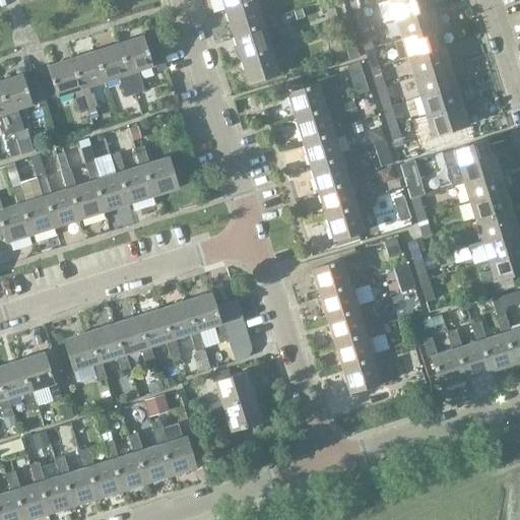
[(221,0),(224,10),(256,0),(255,0),(221,0)]
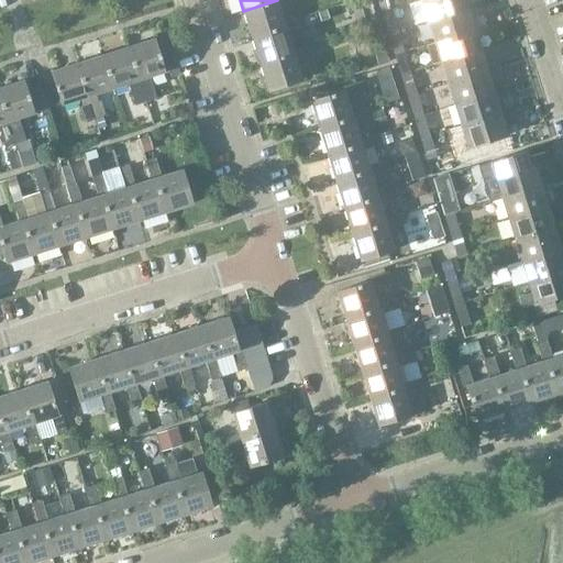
[(296,0),(276,0),(277,0),(243,11),(252,37),(285,28),(284,23),(278,7),(297,1),(296,0)]
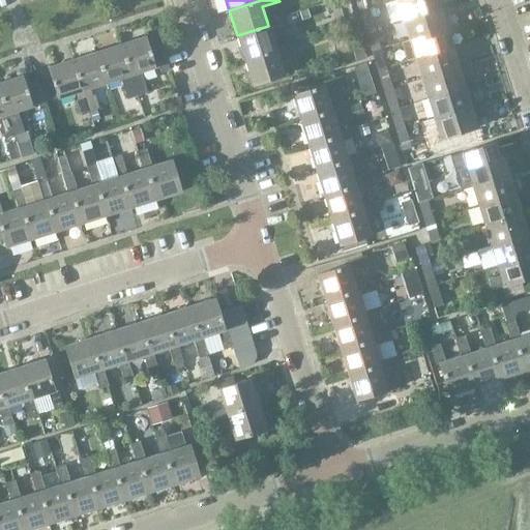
[(355,0),(359,11),(367,9),(364,0),(355,0)]
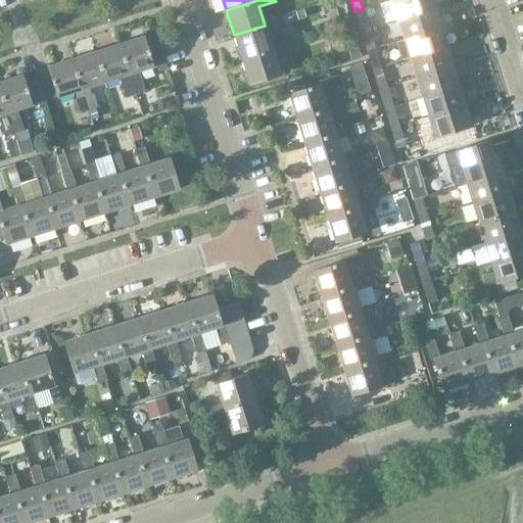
[(391,0),(397,19),(435,7),(432,0),(391,0)]
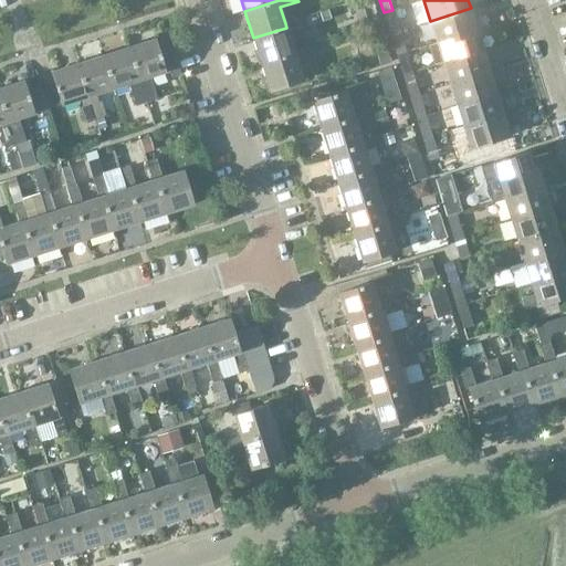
[(474,7),(471,8),(430,21),(437,42),(478,30),(473,17),(477,16),(474,7)]
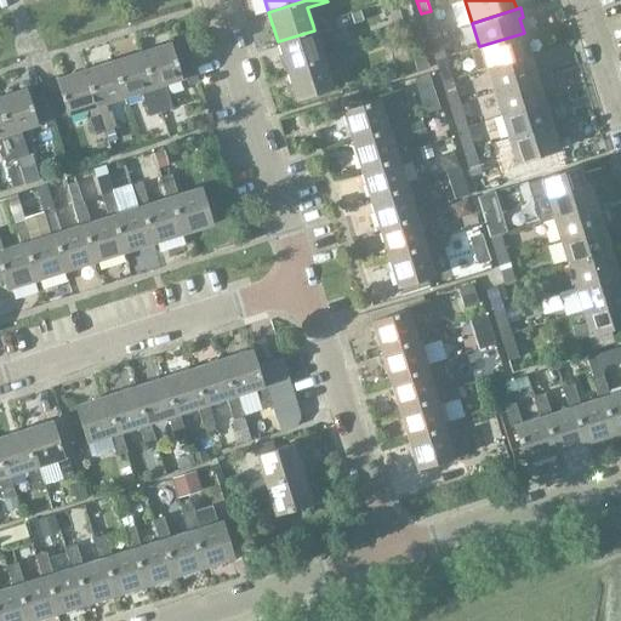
[(438,34),(431,11),(421,13),(428,38),(438,34)]
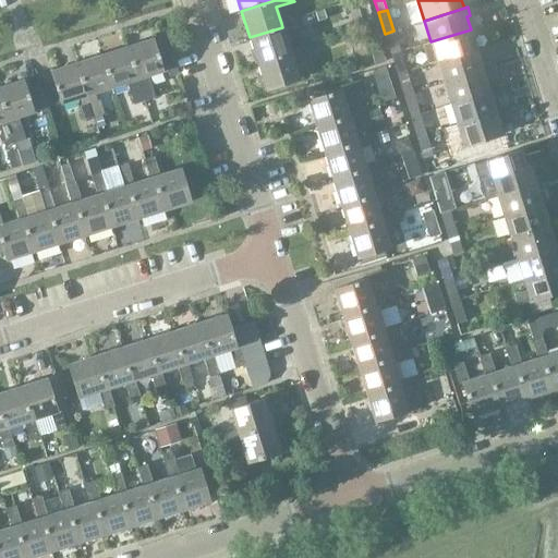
[(299,17),(281,23),(282,27),(250,37),(258,63),(291,53),(290,50),(284,33),(302,27),(299,17)]
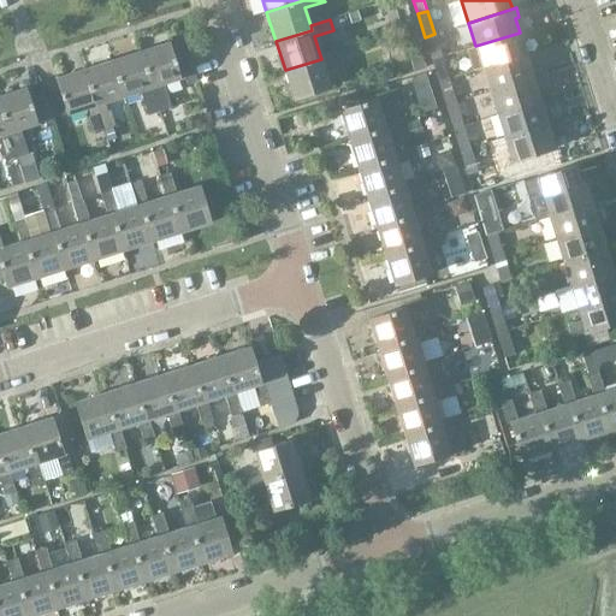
[(523,31),(520,33),(475,46),(483,69),(526,55),(522,41),(526,40),(523,31)]
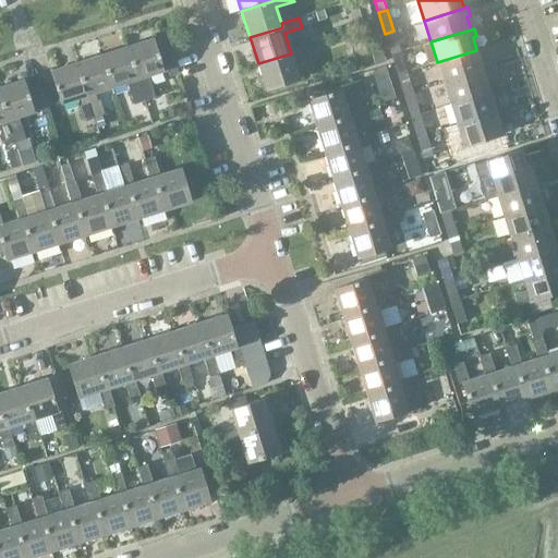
[(393,31),(385,34),(391,55),(400,51),(393,31)]
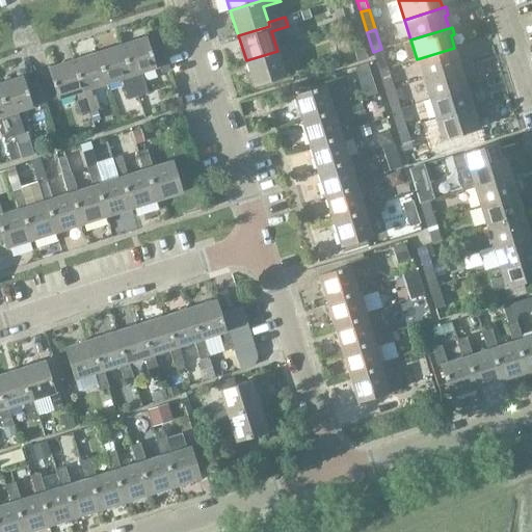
[(147,37),(122,46),(138,97),(148,94),(143,80),(141,81),(138,74),(156,69),(159,68),(161,74),(169,71),(161,45),(150,49),(147,37)]
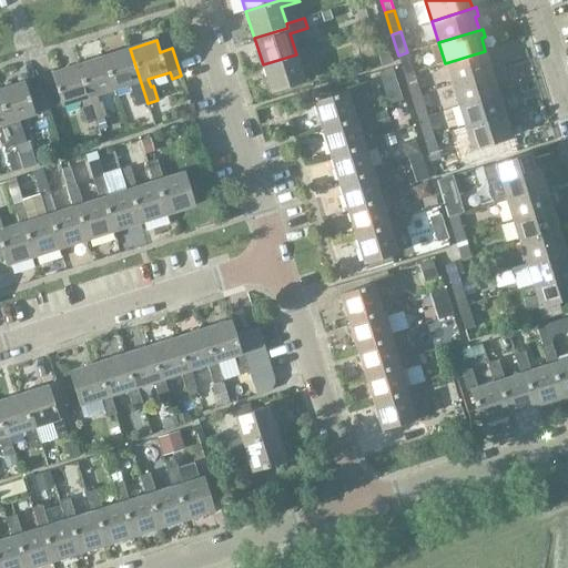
[(313,44),(295,51),(296,54),(263,64),(271,92),(304,81),(298,61),(316,54),(313,44)]
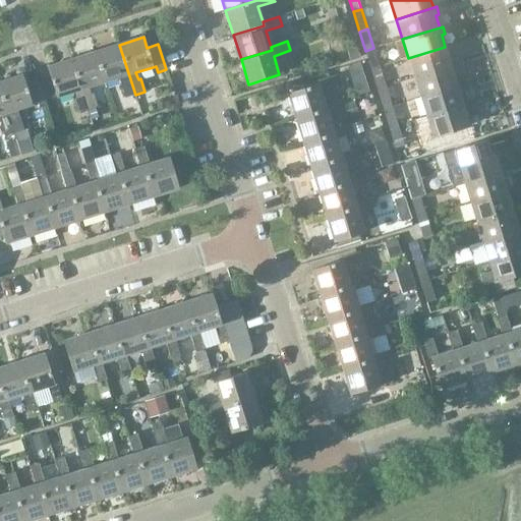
[(135,95),(119,45),(95,52),(105,81),(121,76),(123,83),(120,84),(124,98),(135,95)]
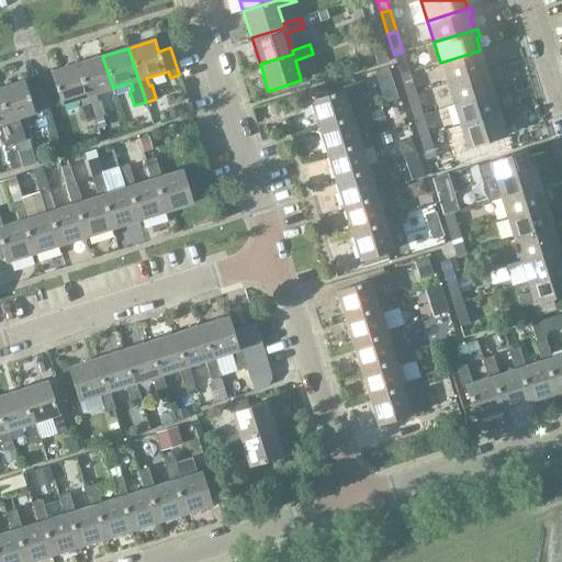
[(483,49),(480,51),(440,63),(447,83),(486,71),(483,58),(486,57),(483,49)]
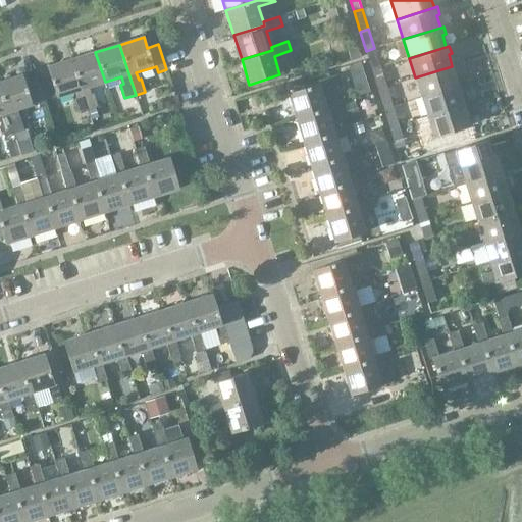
[(380,68),(374,48),(366,51),(372,70),(380,68)]
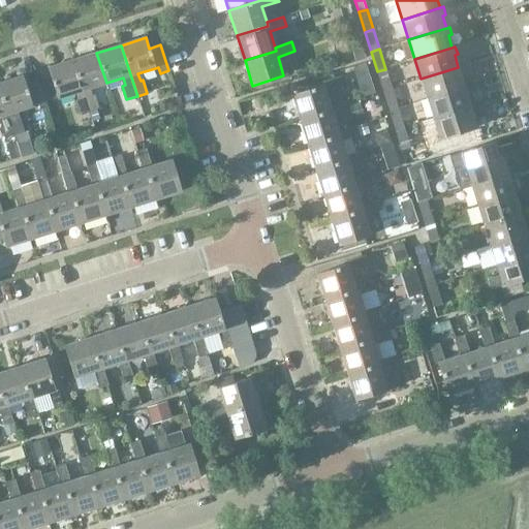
[(106,83),(96,53),(72,61),(88,112),(98,109),(94,94),(91,95),(89,89),(106,83)]
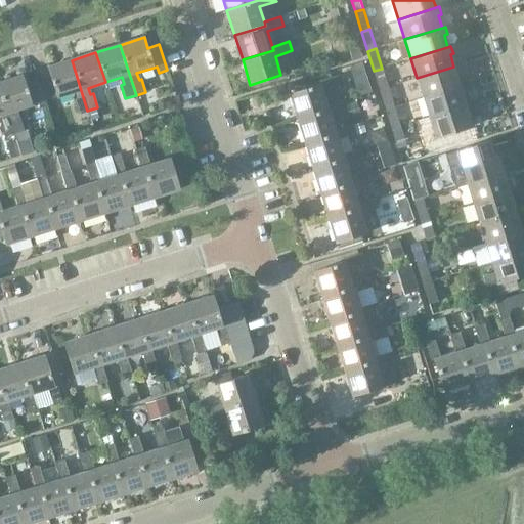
[(87,111),(72,60),(47,68),(56,97),(74,92),(77,99),(74,100),(78,114),(87,111)]
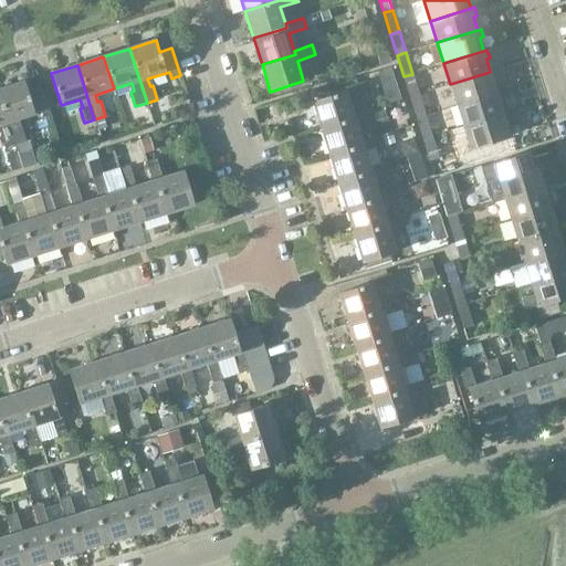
[(493,71),(490,72),(450,84),(457,105),(496,93),(493,80),(496,79),(493,71)]
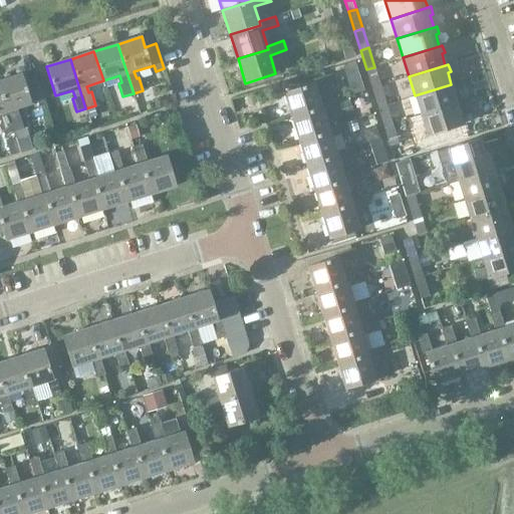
[(380,86),(374,67),(366,69),(372,88),(380,86)]
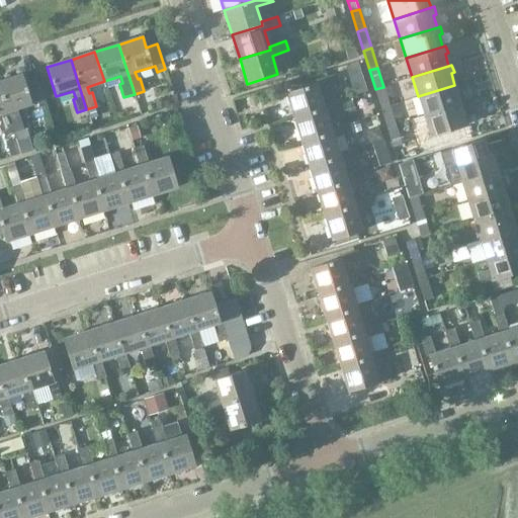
[(14,110),(31,104),(44,101),(37,82),(25,86),(22,75),(0,81),(0,88),(14,133),(23,130),(19,116),(17,117),(14,110)]
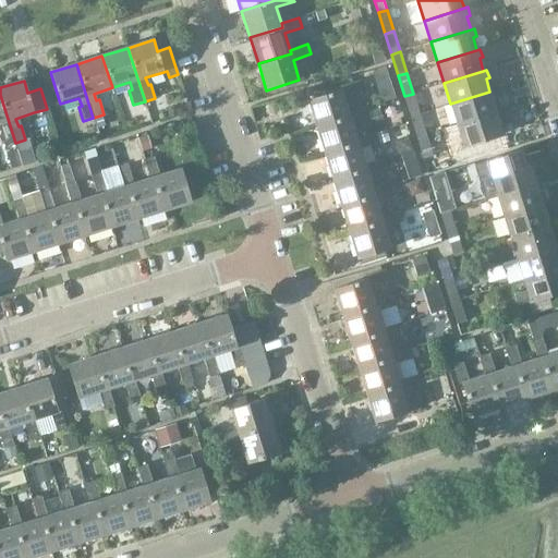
[(349,117),(349,113),(343,97),(361,91),(358,82),(338,87),(339,91),(307,100),(316,126),(349,117)]
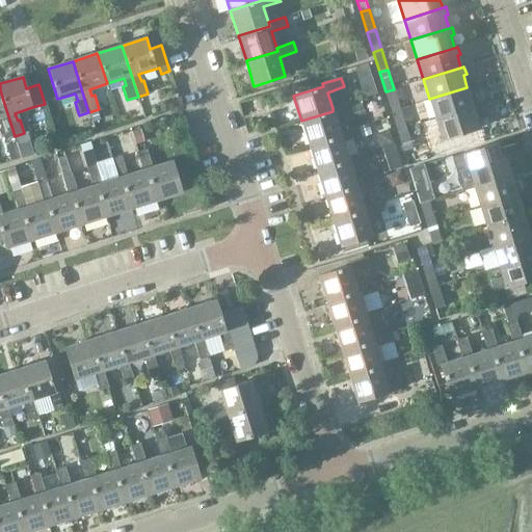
[(470,86),(467,87),(429,99),(435,118),(473,107),(470,95),(472,94),(470,86)]
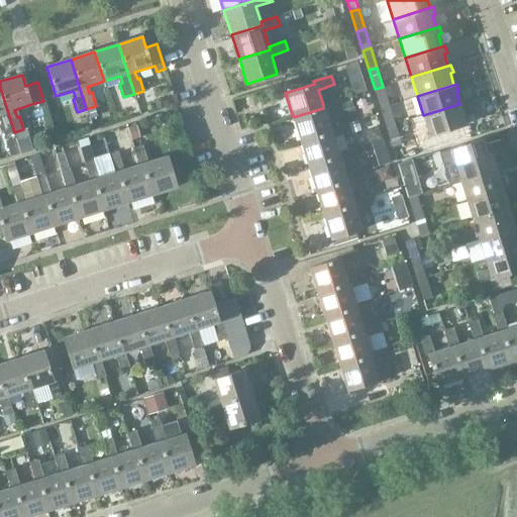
[(389,106),(383,87),(375,89),(380,109),(389,106)]
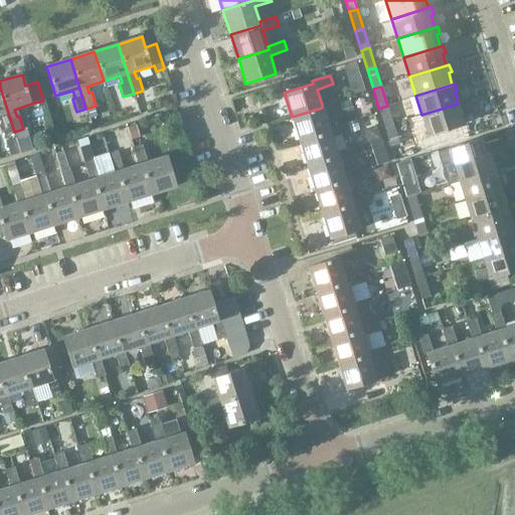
[(0,88),(0,114),(2,121),(0,121),(0,123),(3,135),(14,132),(0,88)]
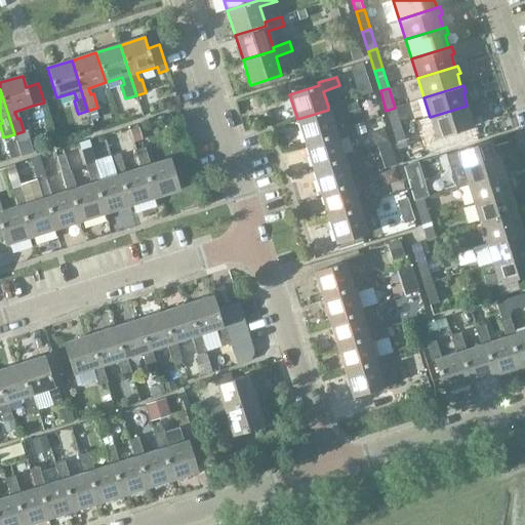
[(364,95),(345,102),(328,107),(328,110),(297,119),(305,145),(336,134),(335,132),(330,116),(367,105),(364,95)]
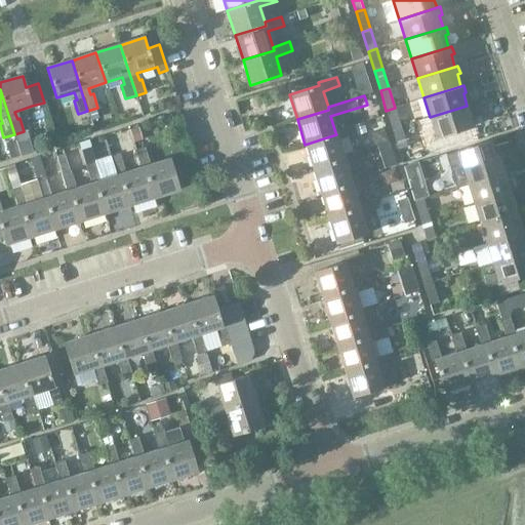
[(470,105),(467,106),(430,117),(436,138),(474,127),(469,113),(472,112),(470,105)]
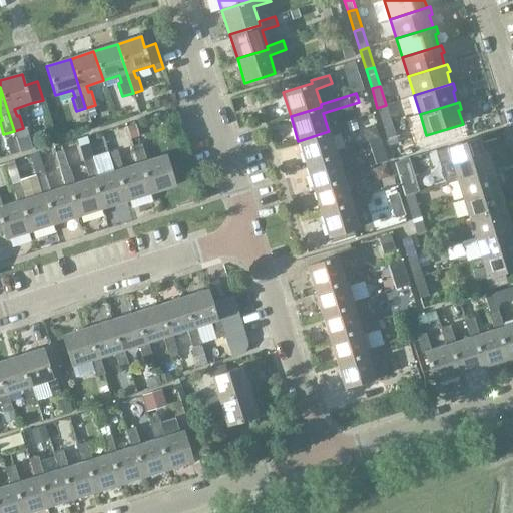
[(392,124),(386,105),(377,108),(383,127),(392,124)]
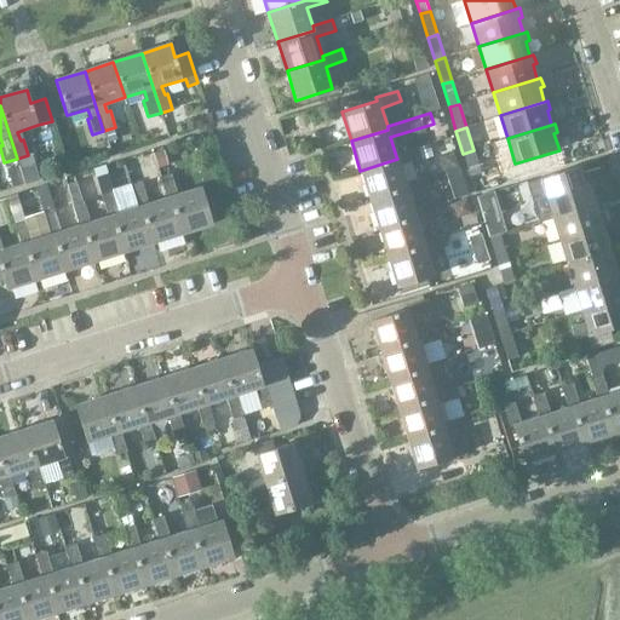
[(360,171),(369,200),(406,188),(405,184),(400,166),(420,160),(417,149),(396,156),(397,159),(360,171)]
